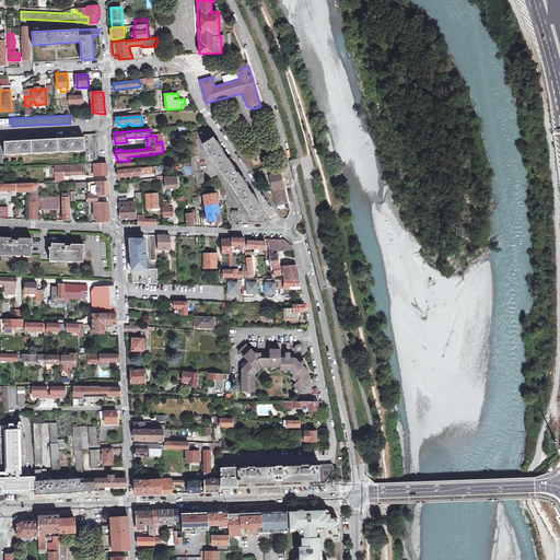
[(193,166),(193,175),(195,175),(198,194),(202,193),(201,184),(203,183),(203,173),(201,173),(197,131),(188,133),(190,151),(191,162),(193,166)]
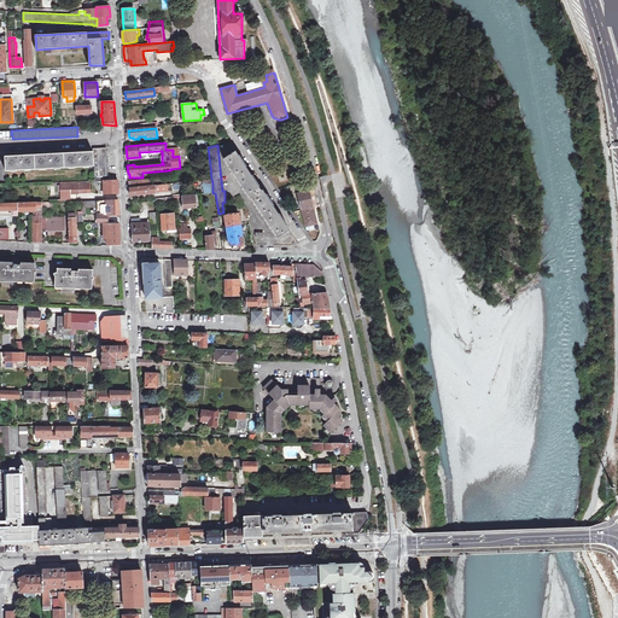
[(94,150),(94,167),(95,181),(105,181),(106,193),(118,193),(118,181),(108,181),(106,167),(105,149),(94,150)]
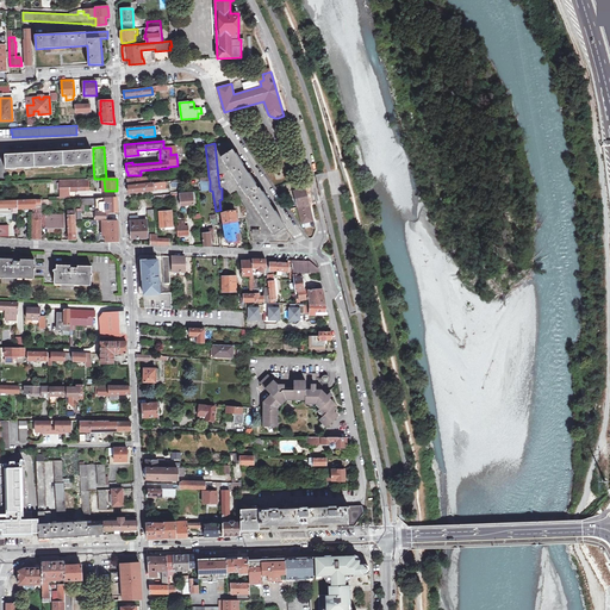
[(285,226),(259,187),(257,188),(232,149),(221,157),(247,195),(248,194),(274,235),(285,226)]
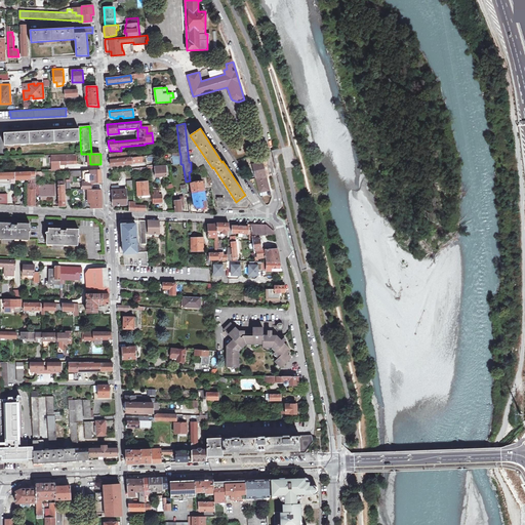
[(80,142),(79,129),(68,129),(42,131),(16,132),(4,133),(5,146),(80,142)]
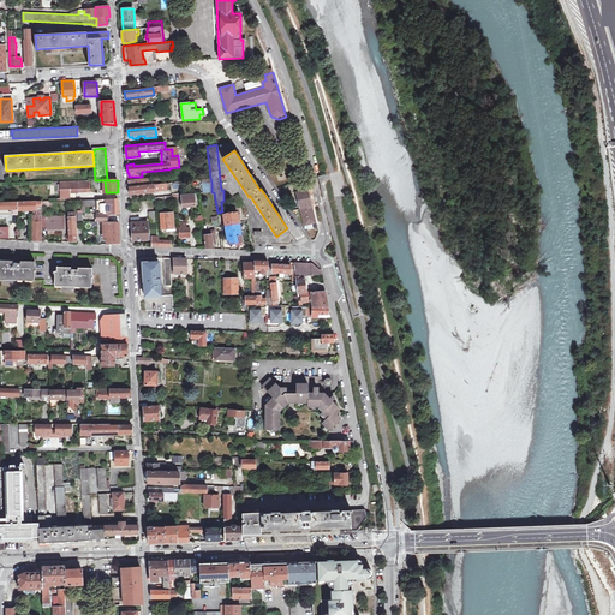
[(161,186),(161,184),(155,184),(151,185),(151,179),(129,180),(130,195),(155,192),(155,186),(161,186)]
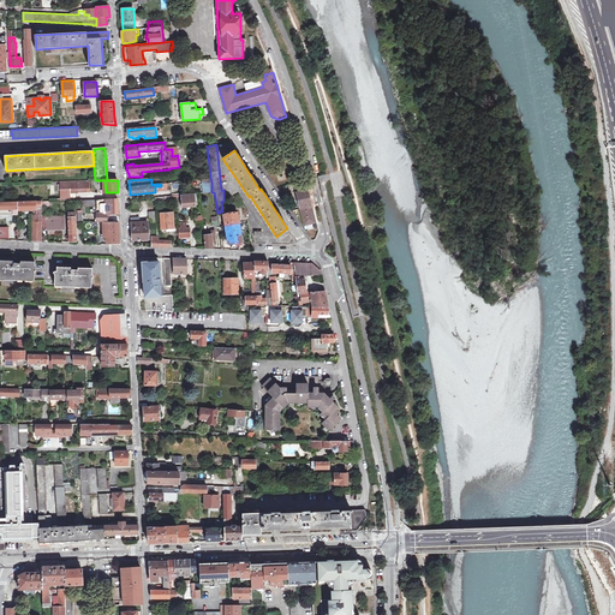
[(85,180),(60,181),(61,193),(78,192),(87,191),(85,180)]
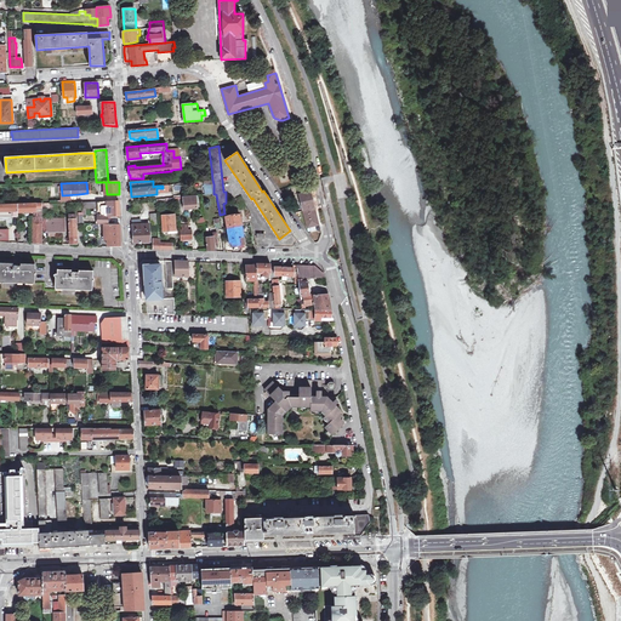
[(311,192),(300,194),(308,228),(319,224),(317,215),(311,192)]
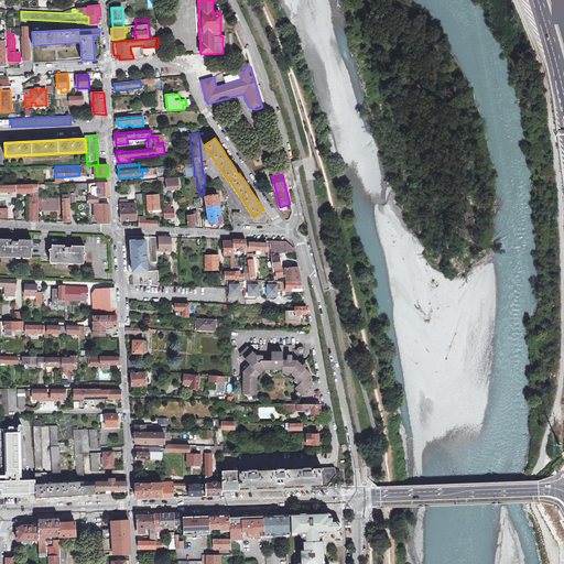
[(166,179),(167,191),(180,190),(179,177),(166,179)]
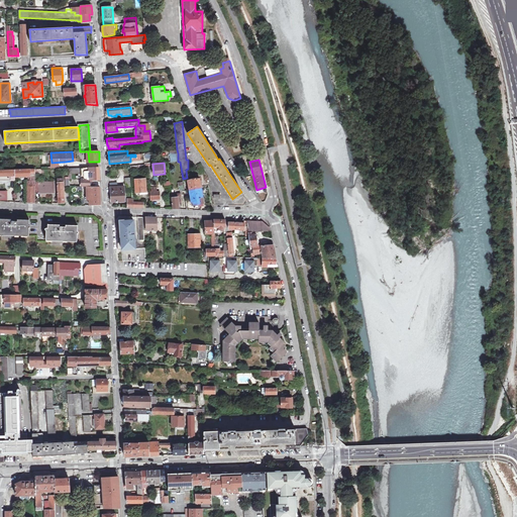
[(70,168),(70,174),(73,174),(79,173),(80,179),(82,179),(82,186),(90,187),(89,181),(99,180),(99,168),(95,168),(70,168)]
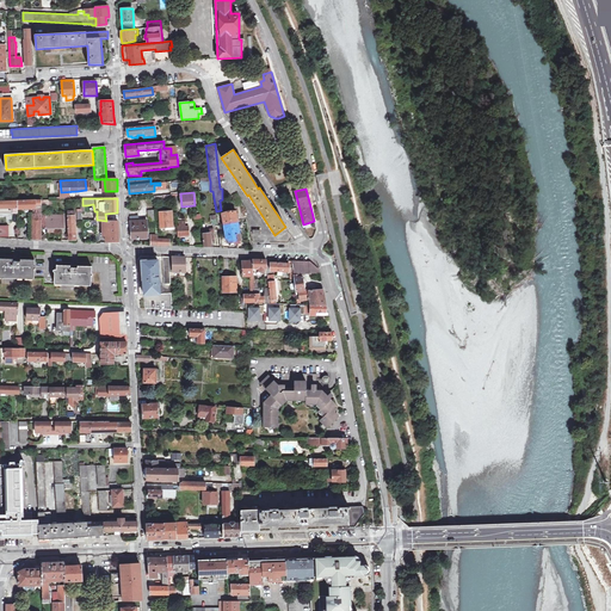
[(19,201),(19,209),(36,209),(36,214),(32,214),(32,240),(43,240),(42,228),(57,228),(57,226),(65,226),(65,215),(47,215),(47,214),(42,214),(42,205),(51,205),(51,199),(42,199),(19,201)]
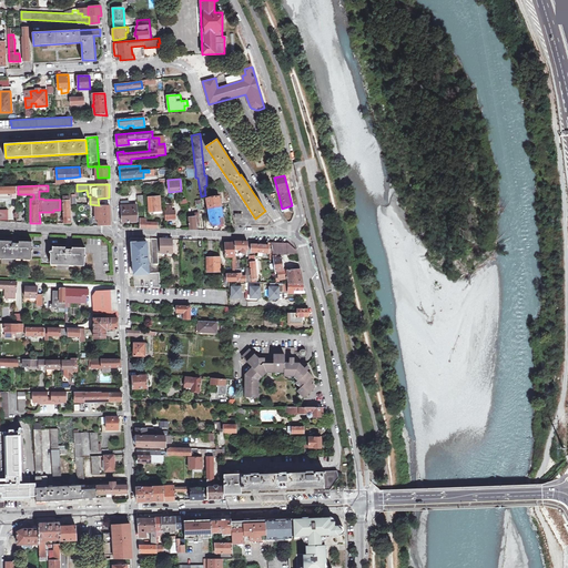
[(0,193),(8,193),(8,198),(17,198),(17,193),(16,193),(16,186),(0,186),(0,193)]
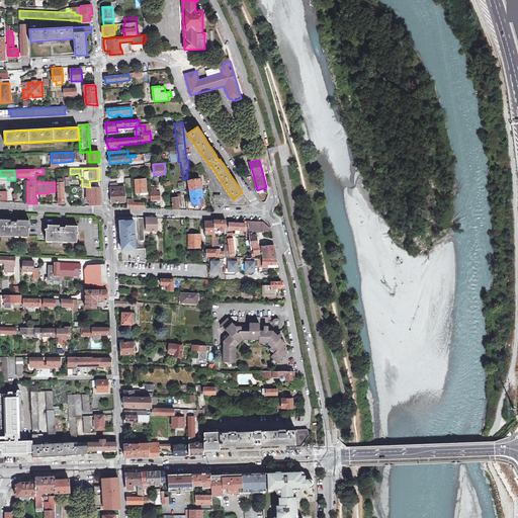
[(136,193),(147,192),(146,179),(135,180),(136,193)]
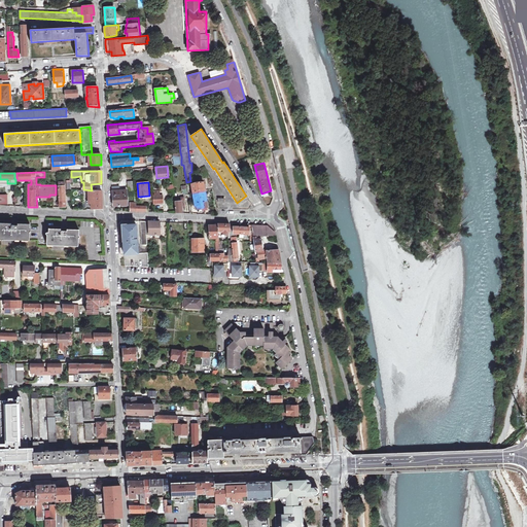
[(201,208),(208,208),(205,192),(204,182),(191,184),(196,209),(201,208)]
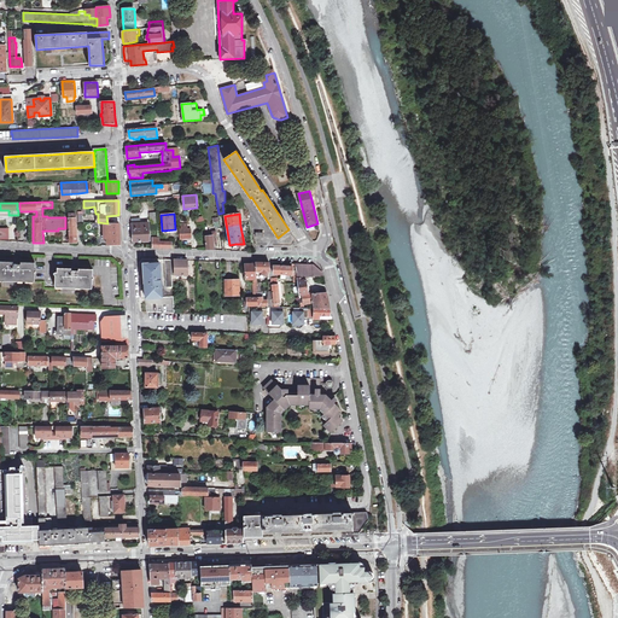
[(133,242),(150,240),(149,223),(140,223),(140,217),(132,219),(133,240),(133,242)]
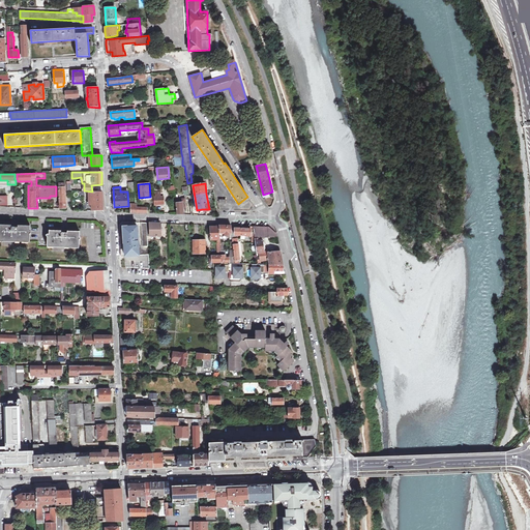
[(92,193),(92,195),(91,195),(91,201),(92,201),(92,210),(104,209),(102,192),(92,193)]
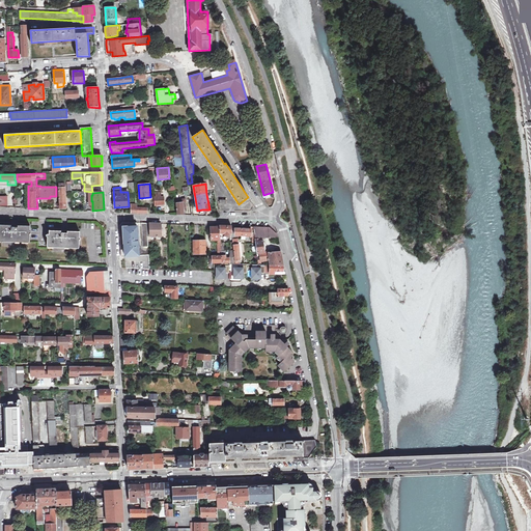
[(156,205),(164,204),(164,196),(160,197),(156,197),(155,197),(156,205)]
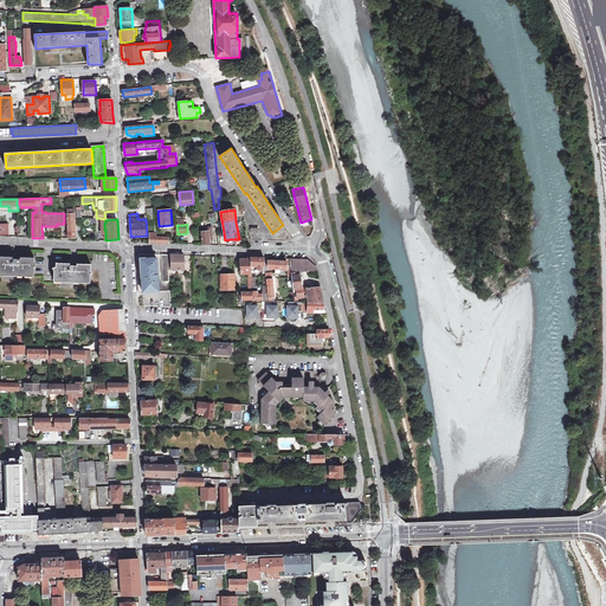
[(150,243),(156,243),(168,244),(168,237),(156,237),(156,232),(149,232),(150,243)]
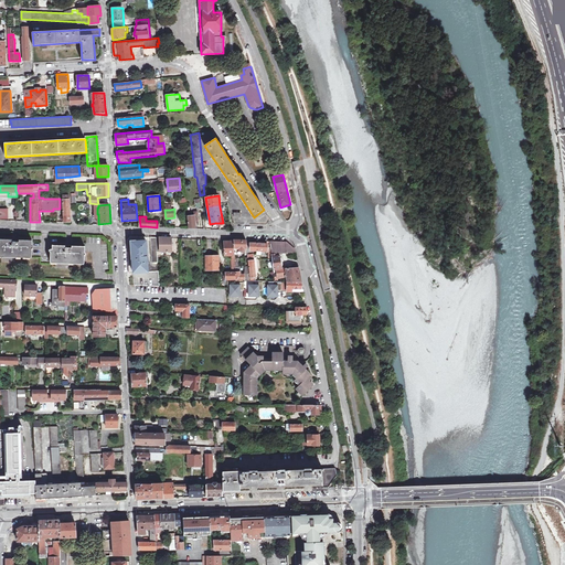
[(134,274),(148,273),(147,259),(149,259),(149,256),(147,256),(146,237),(130,236),(128,240),(128,256),(129,274),(134,274)]
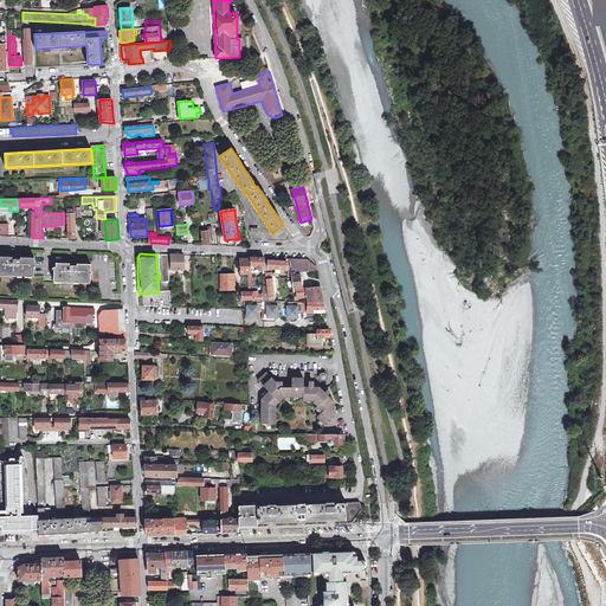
[(163,282),(169,282),(169,272),(169,270),(185,270),(184,256),(161,255),(163,282)]
